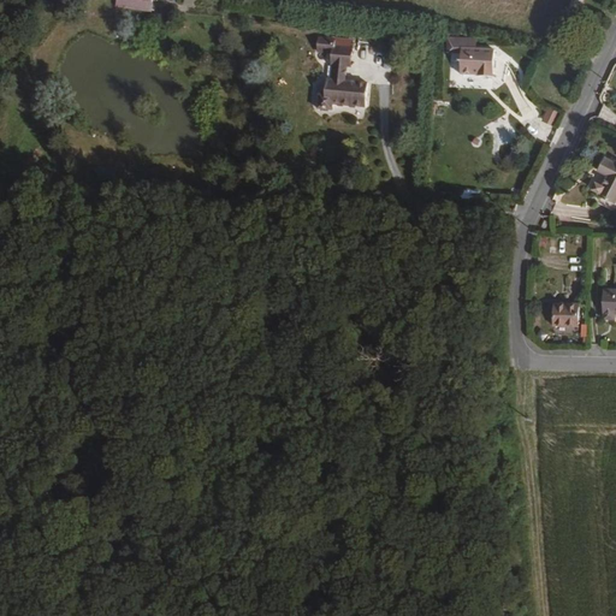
[(153,3),(134,0),(117,0),(117,7),(153,13),(154,3),(153,3)]
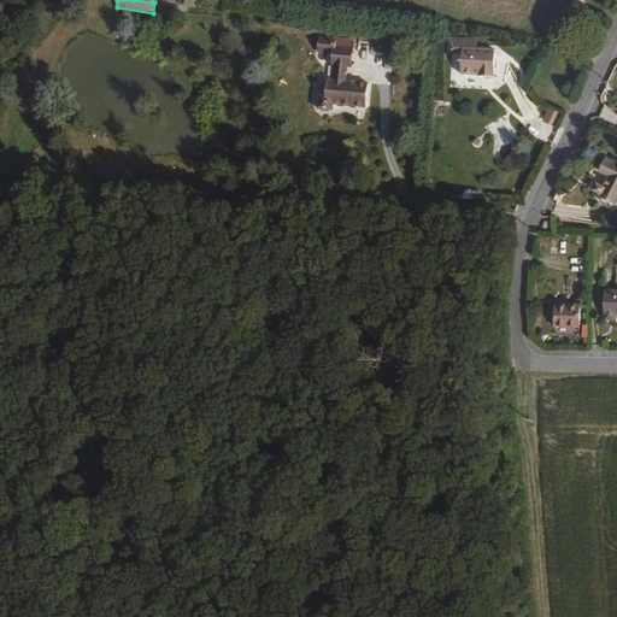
[(353,48),(335,46),(336,39),(319,37),(318,53),(333,54),(330,66),(333,66),(330,78),(328,80),(325,95),(319,94),(318,110),(334,111),(334,105),(366,109),(369,82),(347,81),(348,68),(352,68),(354,48),(353,48)]
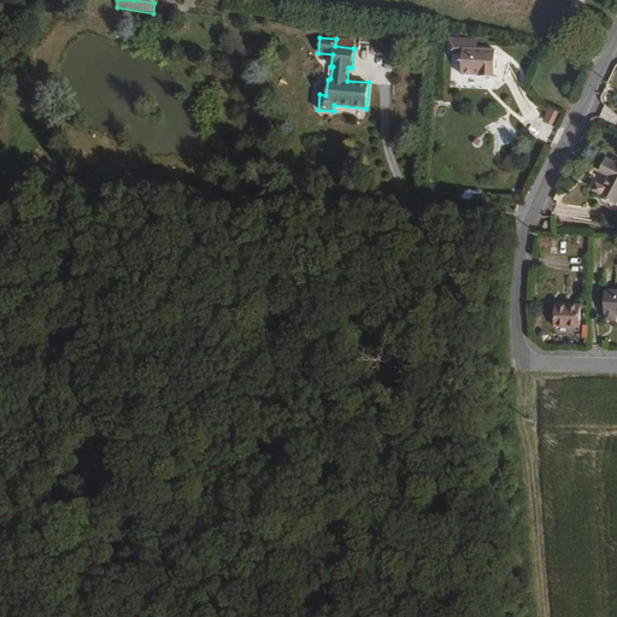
[(335,46),(353,48),(354,40),(336,37),(336,39),(335,46)]
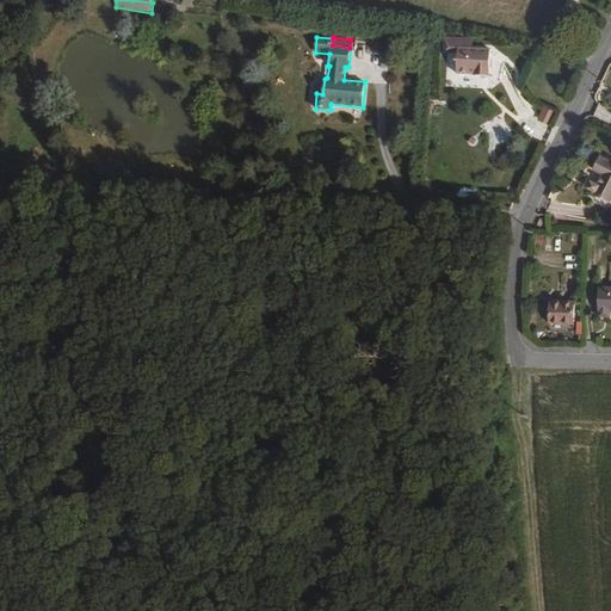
[(474,38),(444,37),(443,54),(458,54),(457,75),(474,75),(474,76),(489,76),(491,49),(473,48),(474,38)]
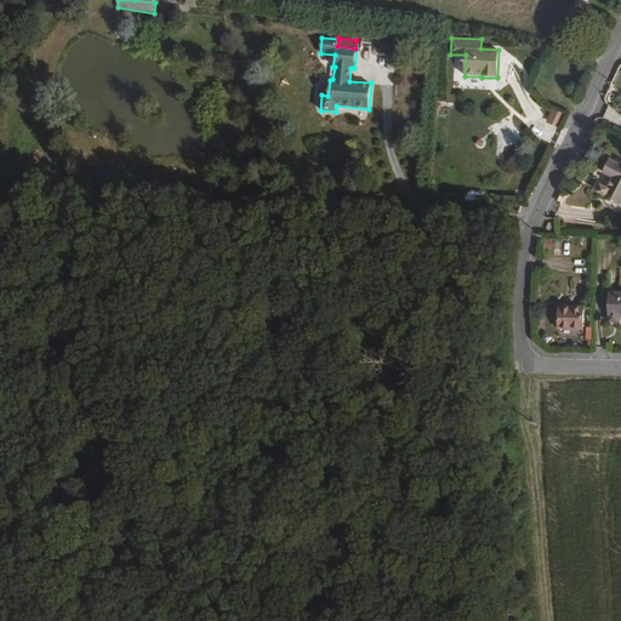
[(565,114),(553,108),(546,123),(559,127),(565,114)]
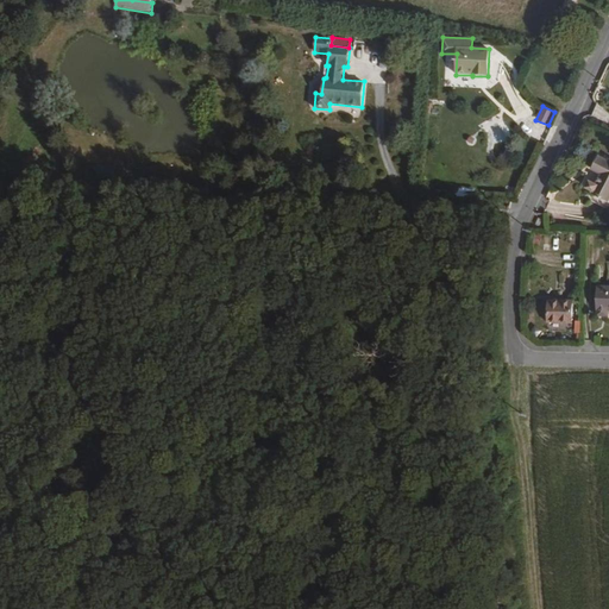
[(608,201),(608,200),(608,157),(608,159),(598,155),(591,169),(600,174),(596,182),(589,180),(585,187),(592,192),(592,194),(608,201)]
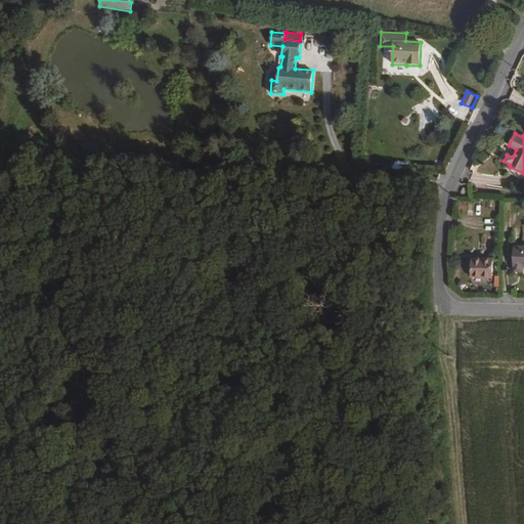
[(523,245),(514,246),(513,272),(523,272),(523,268),(523,267),(523,245)]
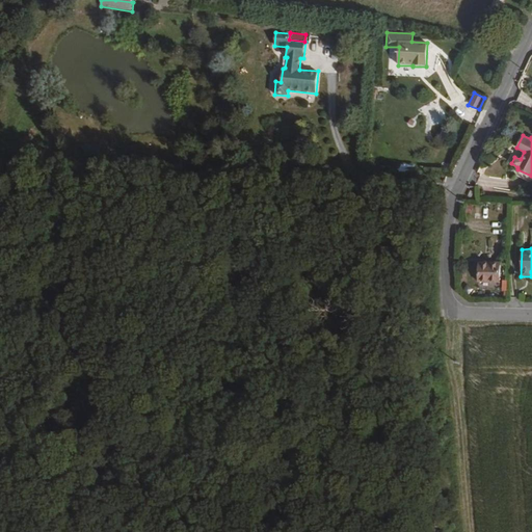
[(501,262),(478,261),(478,282),(500,283),(501,262)]
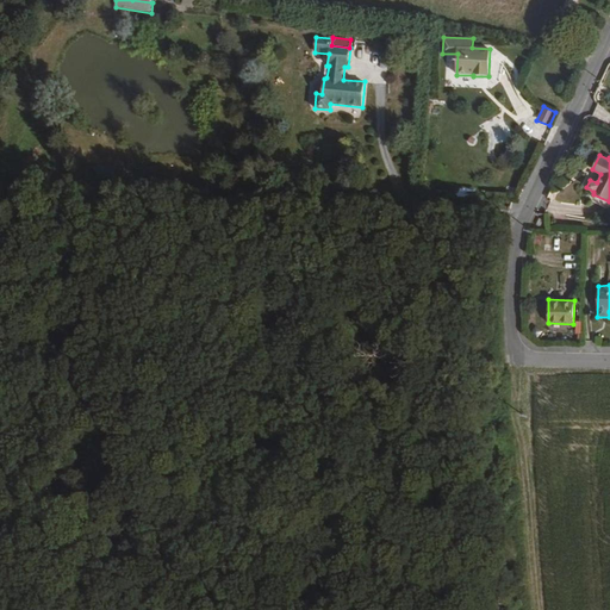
All buildings are outlined.
